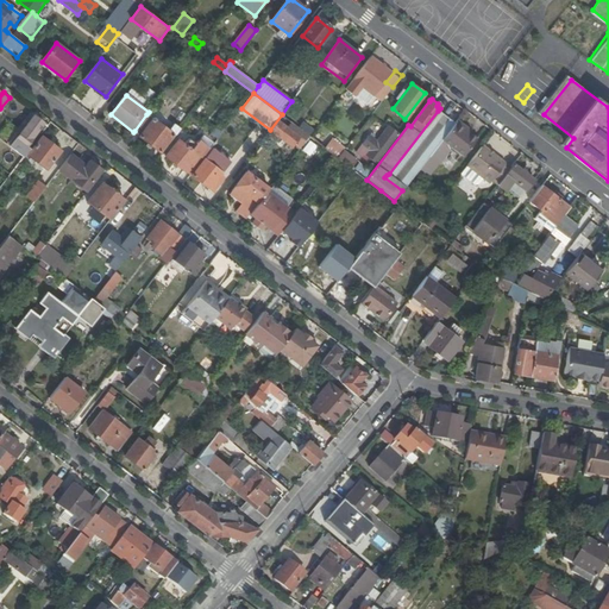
[(384,177),(402,190),(415,174),(424,163),(429,156),(440,142),(454,124),(438,111),(389,174),(387,175),(384,177)]
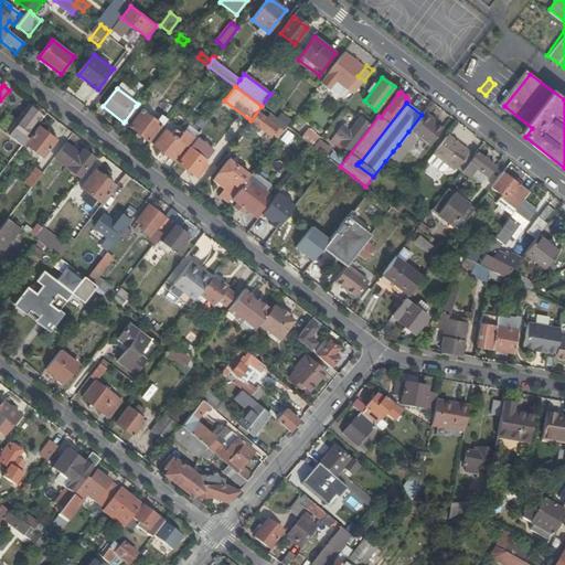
[(161,125),(162,126),(168,119),(161,115),(157,121),(136,106),(125,121),(131,127),(130,127),(148,141),(161,125)]
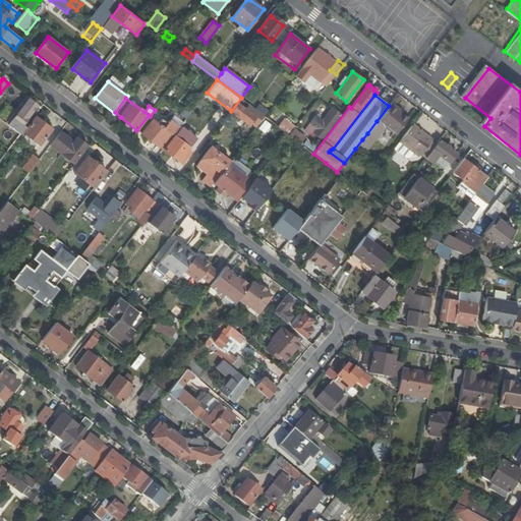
[(35,116),(41,108),(30,100),(9,125),(20,134),(31,121),(27,119),(31,115),(32,116),(33,114),(35,116)]
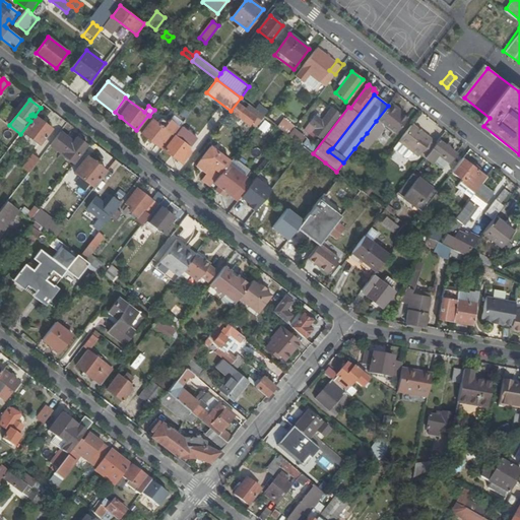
[(397,108),(390,102),(388,106),(376,121),(367,133),(362,139),(354,148),(360,152),(363,147),(365,150),(384,125),(395,133),(406,119),(396,110),(397,108)]
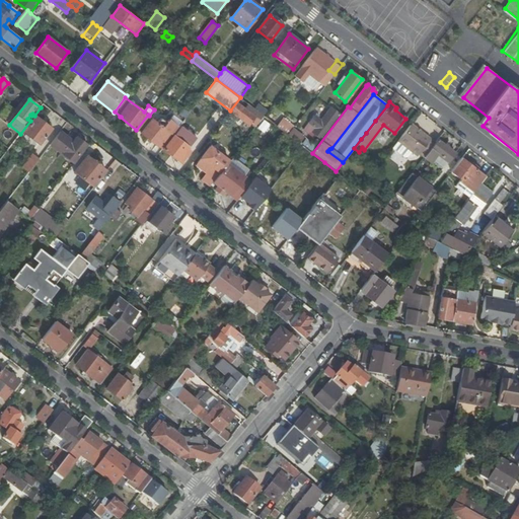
[(260,103),(255,108),(264,115),(268,109),(260,103)]
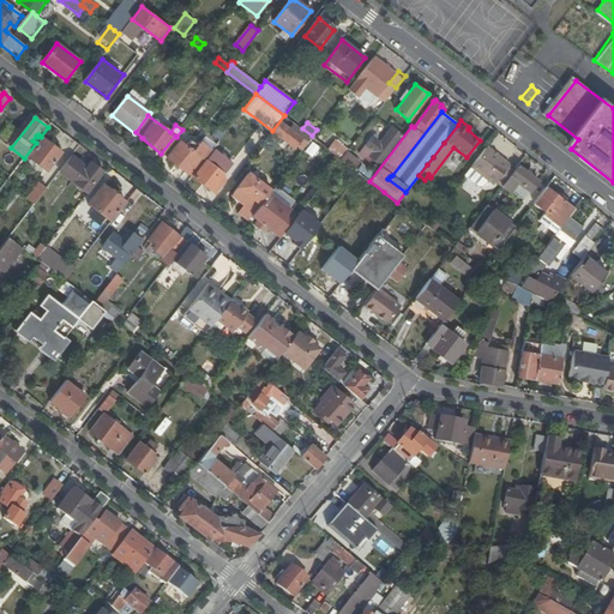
[(283,124),(276,133),(294,148),(302,138),(283,124)]
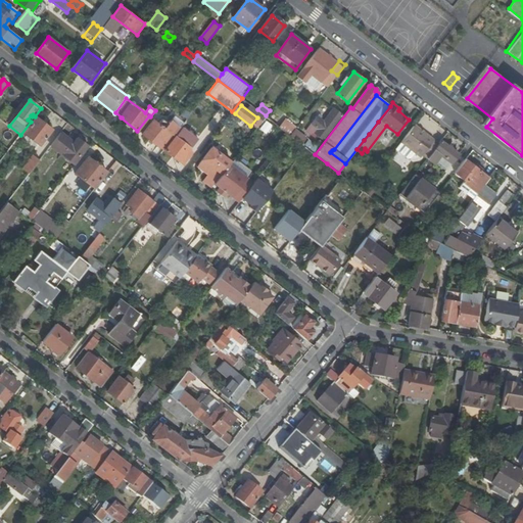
[(324,122),(321,119),(318,116),(317,116),(305,131),(315,138),(317,135),(323,140),(342,115),(334,108),(324,122)]
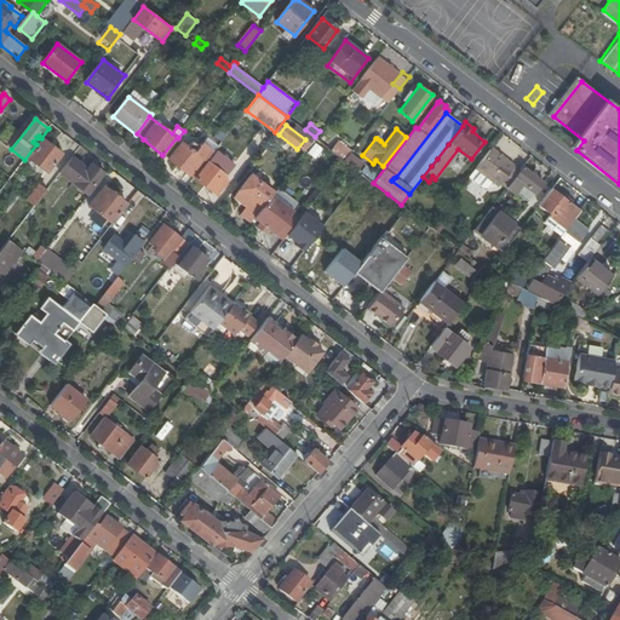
[(316,139),(311,136),(304,147),(308,149),(316,139)]
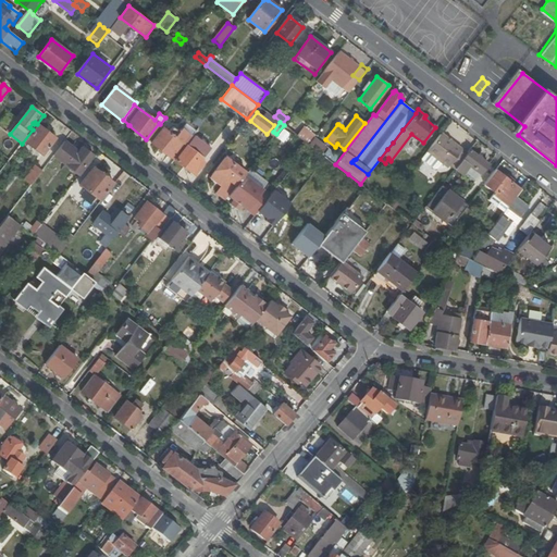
[(192,136),(196,132),(186,124),(182,128),(192,136)]
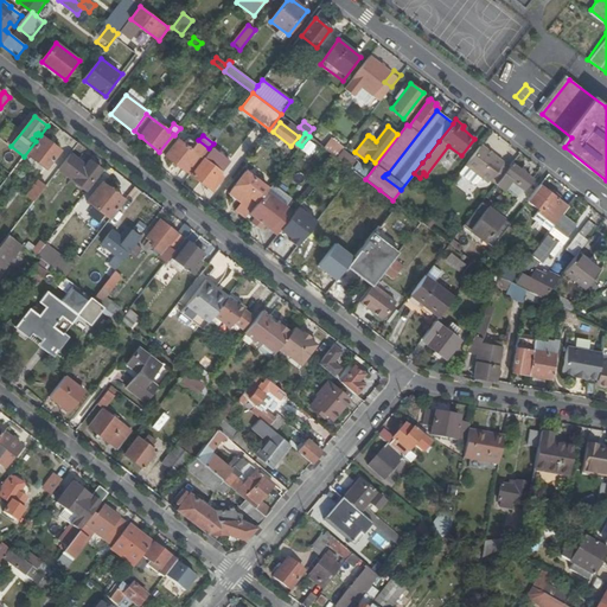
[(61,151),(42,136),(29,154),(46,168),(61,151)]
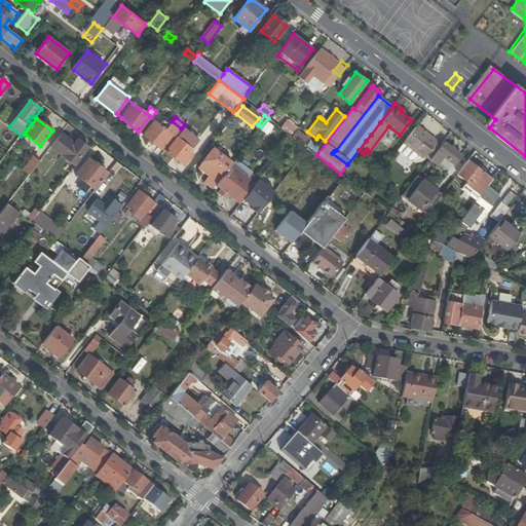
[(268,118),(261,126),(264,128),(269,122),(270,120),(268,118)]
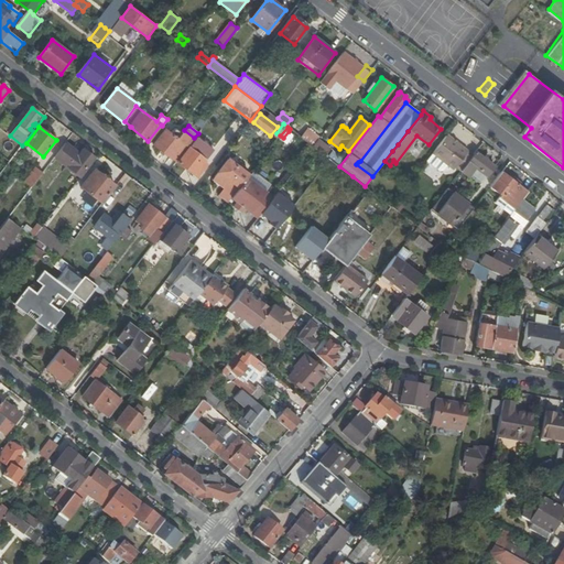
[(153,145),(175,162),(194,138),(184,130),(182,133),(176,129),(172,134),(166,130),(153,145)]
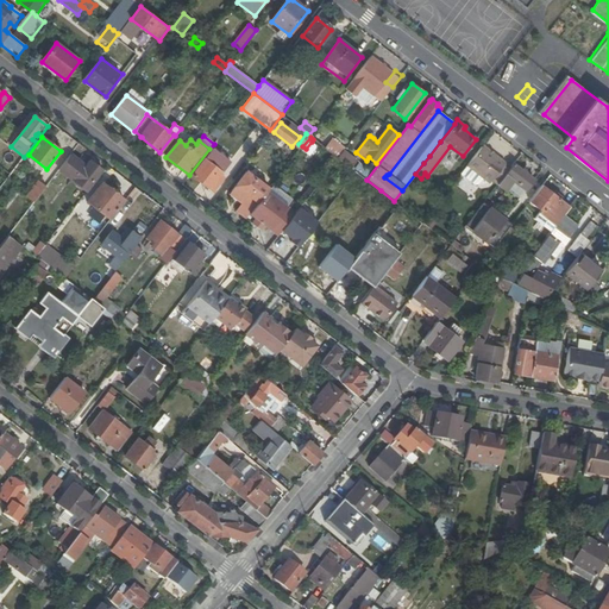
[(331,168),(338,158),(333,155),(331,157),(312,142),(306,149),(303,152),(324,168),(326,164),(331,168)]
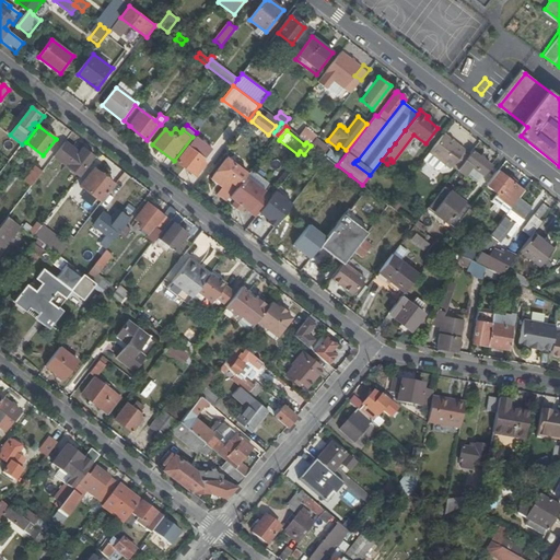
[(444,133),(429,152),(435,156),(443,163),(450,167),(452,165),(457,170),(457,168),(469,153),(444,133)]
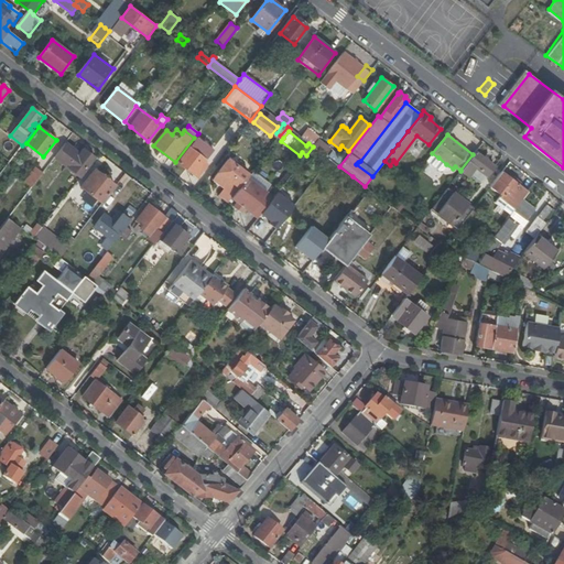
[(197,137),(177,163),(196,179),(207,164),(205,162),(214,150),(197,137)]
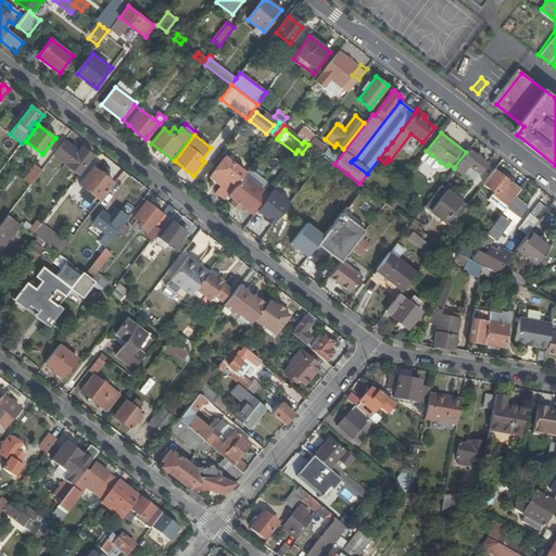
[(320,154),(326,147),(314,137),(308,144),(320,154)]
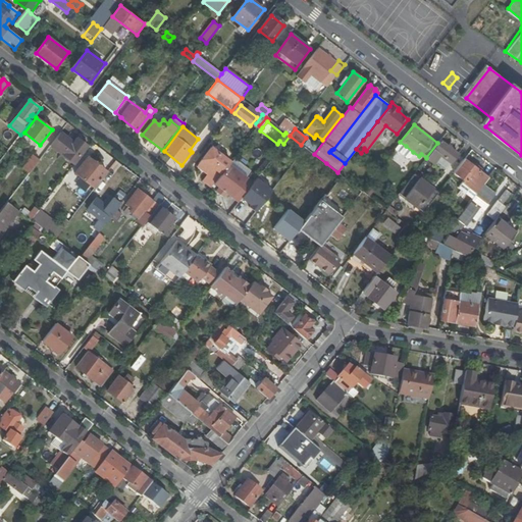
[(50,146),(74,164),(89,147),(77,138),(73,143),(61,133),(52,144),(50,146)]
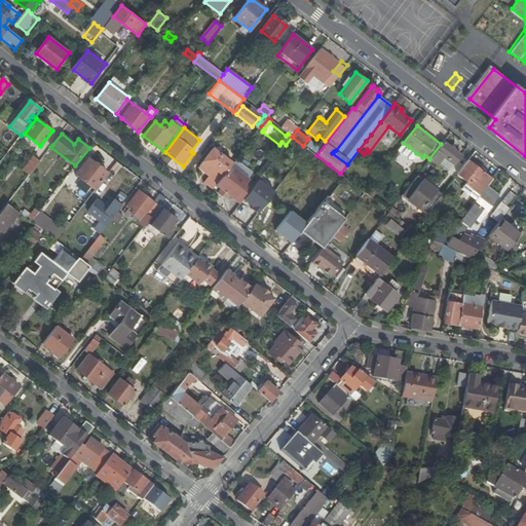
[(444,156),(454,163),(461,155),(444,141),(441,144),(429,158),(437,164),(439,162),(444,156)]
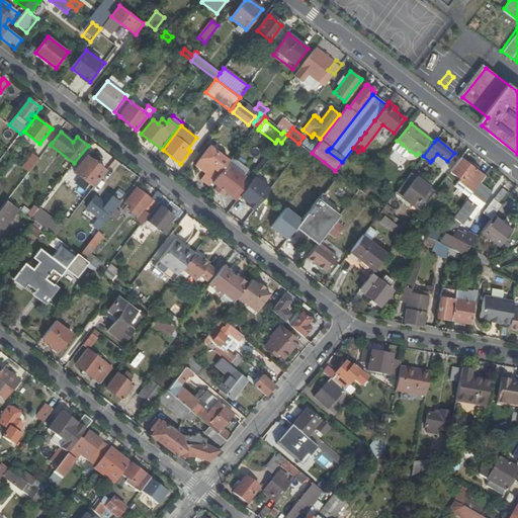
[(410,151),(403,145),(399,151),(406,156),(410,151)]
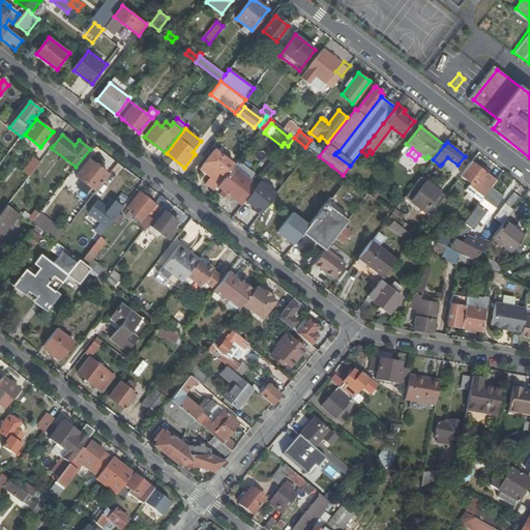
[(207,183),(215,189),(217,186),(233,167),(234,165),(214,149),(200,169),(207,174),(210,171),(213,174),(207,183)]
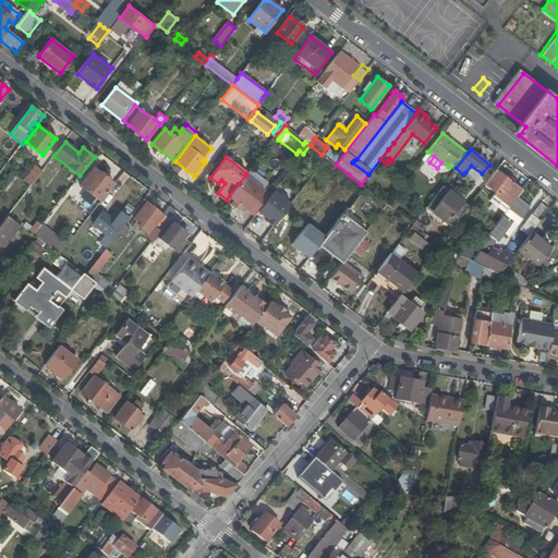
[(33,164),(23,180),(32,185),(41,169),(33,164)]
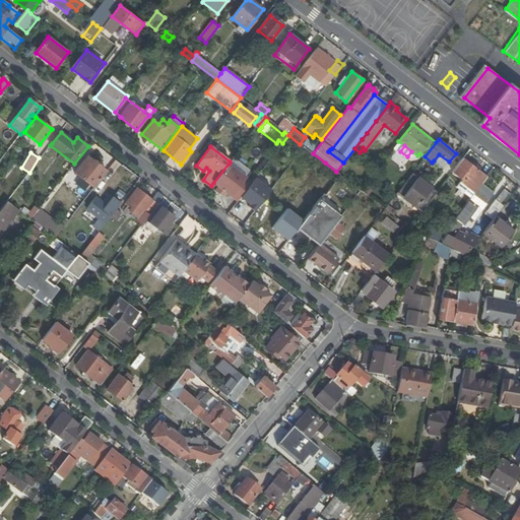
[(434,160),(444,169),(449,161),(439,154),(434,160)]
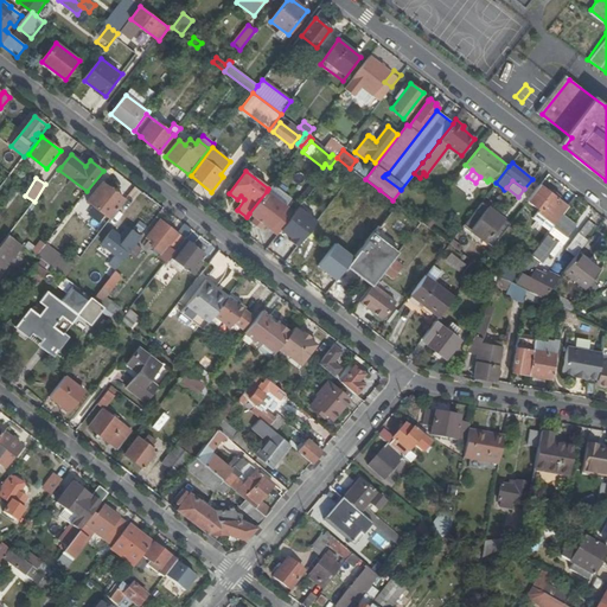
[(95,231),(98,234),(110,219),(109,218),(123,199),(102,181),(87,200),(107,216),(95,231)]
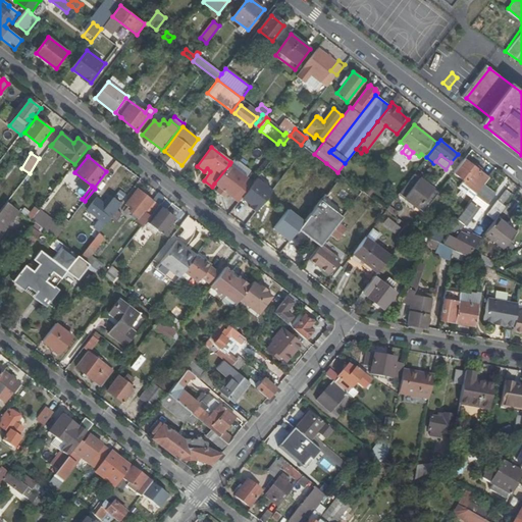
[(464,159),(454,172),(464,179),(458,187),(472,198),(474,195),(482,185),(483,184),(489,175),(477,165),(475,167),(464,159)]
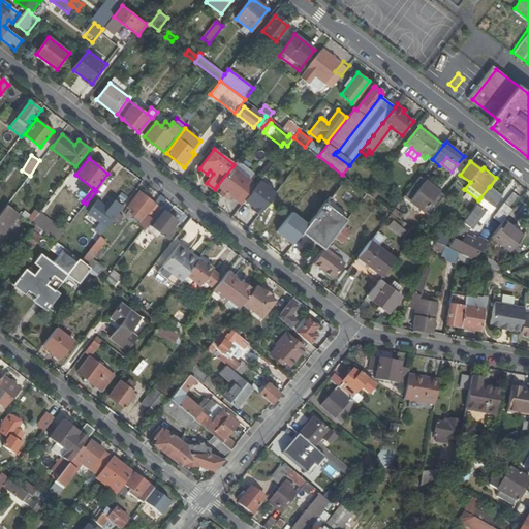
[(257,185),(232,166),(217,186),(242,205),(245,200),(247,198),(257,185)]
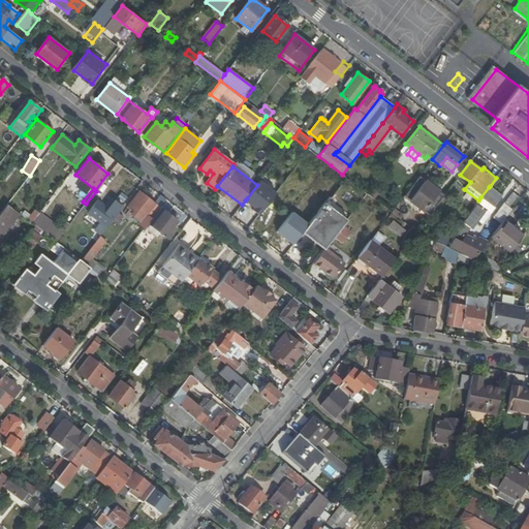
[(118,174),(107,186),(112,190),(113,188),(124,196),(132,186),(118,174)]
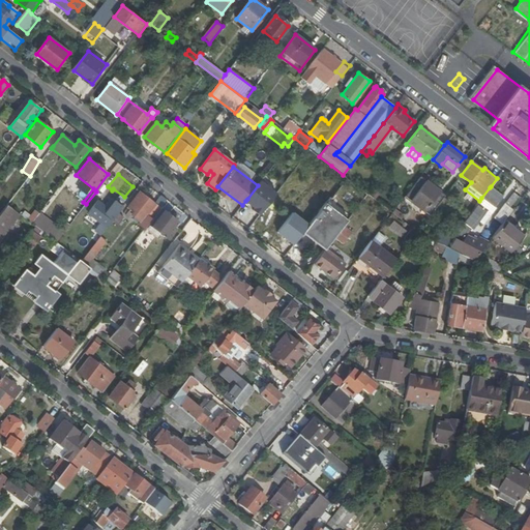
[(405,196),(430,214),(445,195),(420,176),(405,196)]
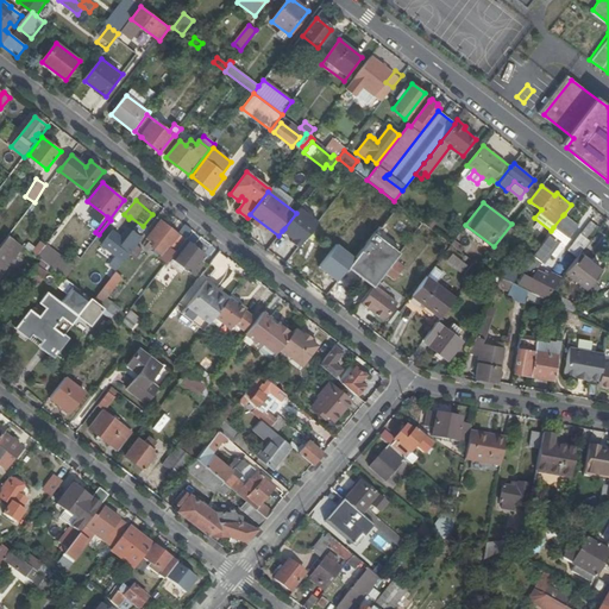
[(296,213),(282,231),(301,245),(319,223),(301,207),(296,213)]
